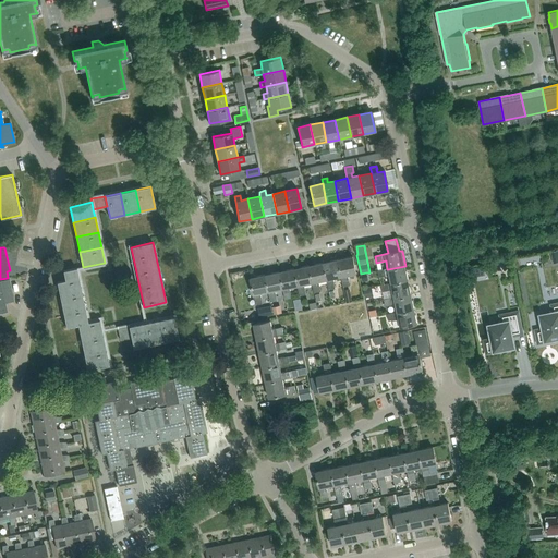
[(350,286),(348,276),(356,274),(353,256),(338,259),(341,277),(343,287),(350,286)]
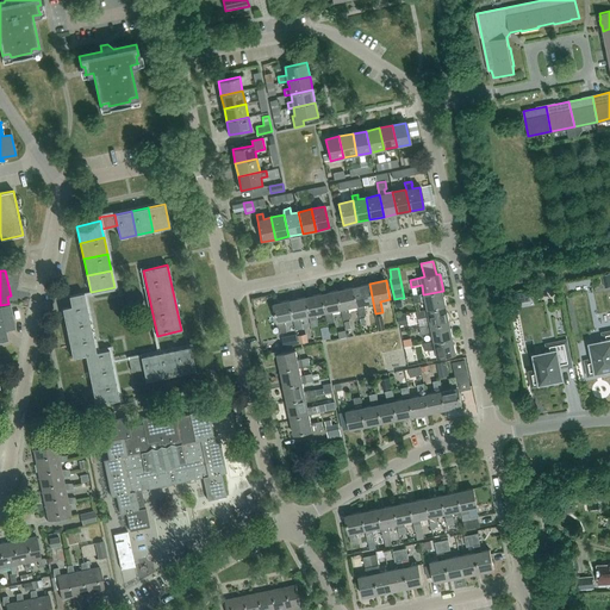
[(365,304),(373,303),(369,284),(354,287),(358,306),(360,317),(367,316),(365,304)]
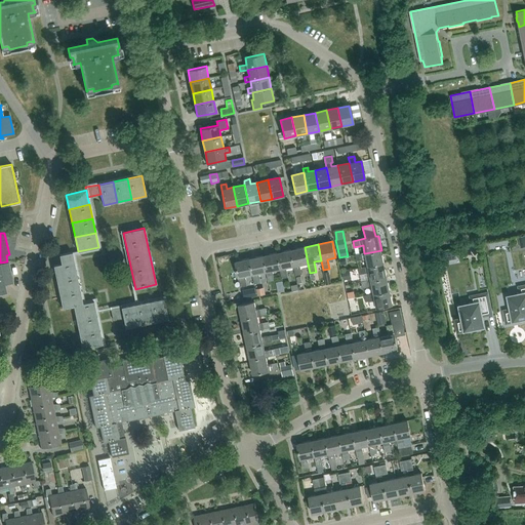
[(300,265),(308,264),(305,247),(290,250),(294,266),(293,266),(295,276),(301,274),(300,265)]
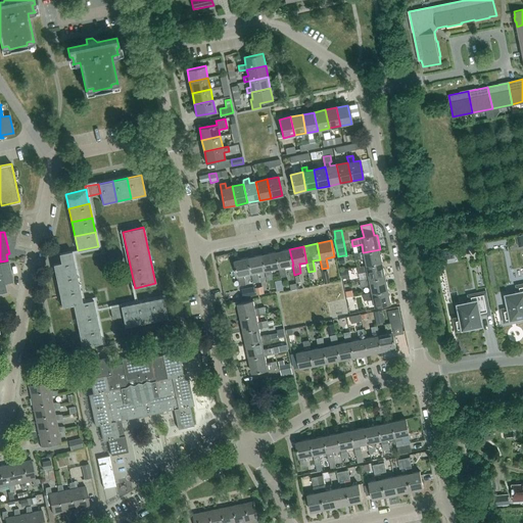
[(289,249),(276,252),(279,268),(281,278),(287,276),(285,267),(292,265),(293,265),(289,249)]
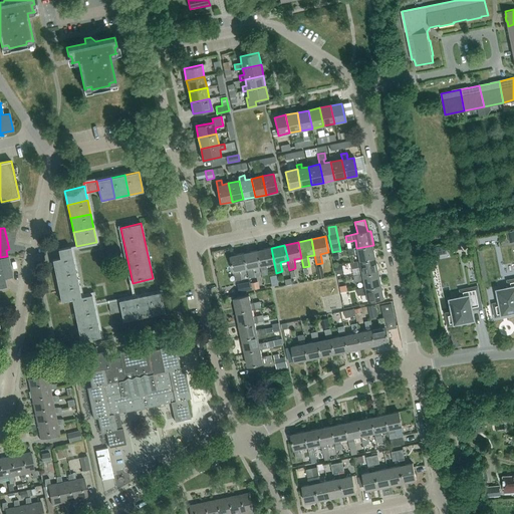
[(359,261),(360,261),(375,258),(373,245),(357,248),(356,248),(347,250),(349,256),(358,254),(359,261)]
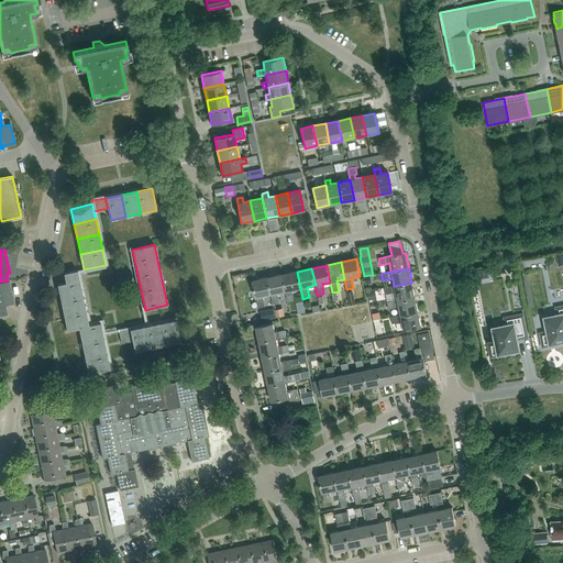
[(57,285),(67,331),(78,328),(88,374),(110,370),(100,323),(88,326),(77,271),(63,274),(65,284),(57,285)]
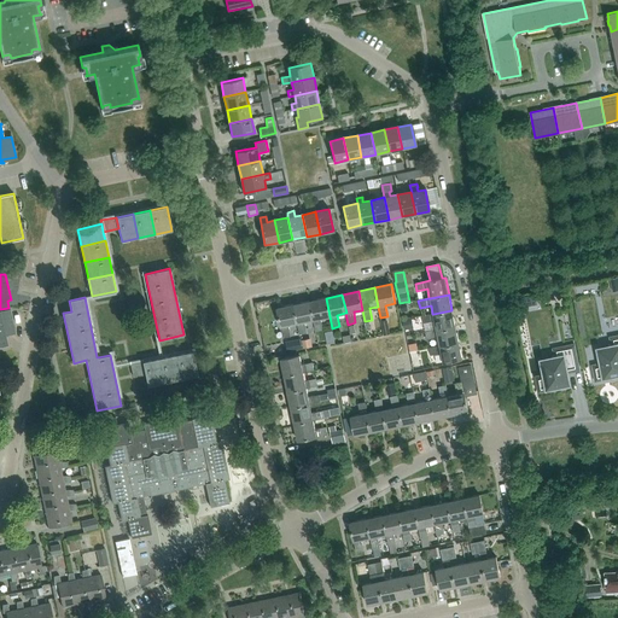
[(526,307),(524,297),(516,298),(517,309),(526,307)]
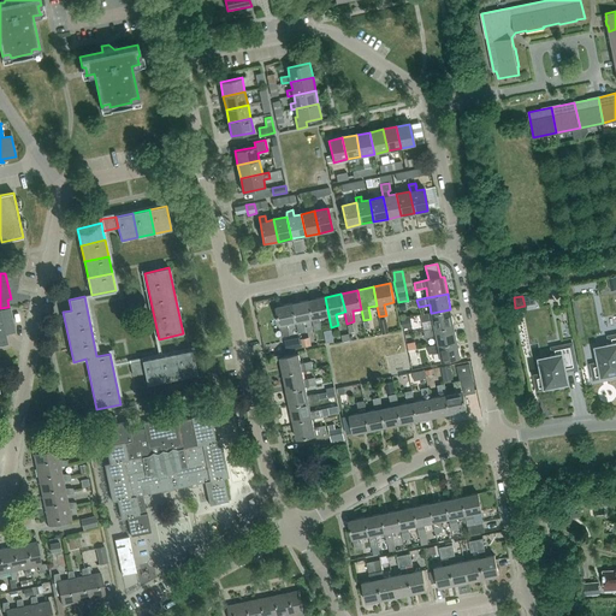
[(320,318),(329,315),(325,297),(309,300),(313,319),(312,319),(314,330),(321,329),(320,318)]
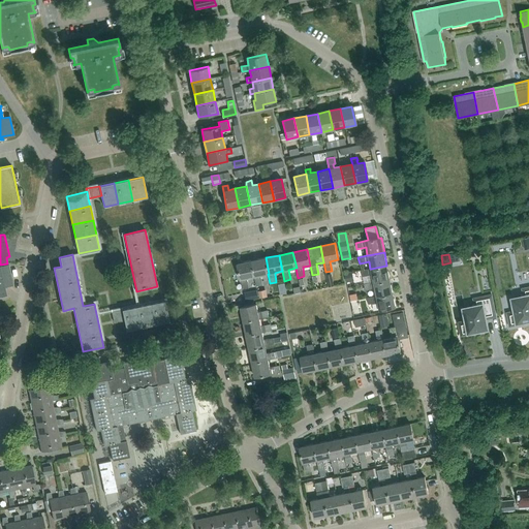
[(261,276),(268,274),(269,274),(266,257),(251,260),(255,277),(254,277),(256,286),(262,285),(261,276)]
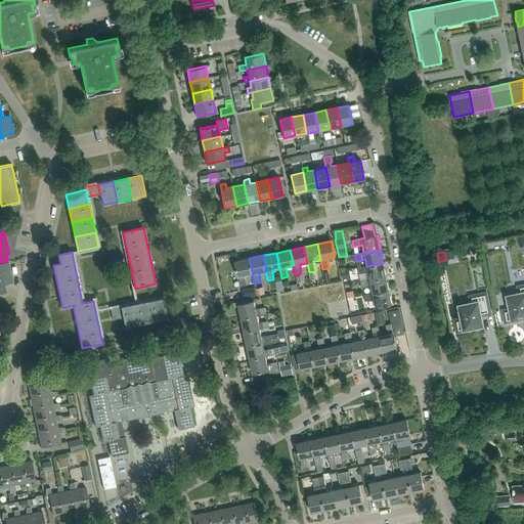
[(245,276),(252,274),(253,274),(249,258),(235,261),(241,287),(247,286),(245,276)]
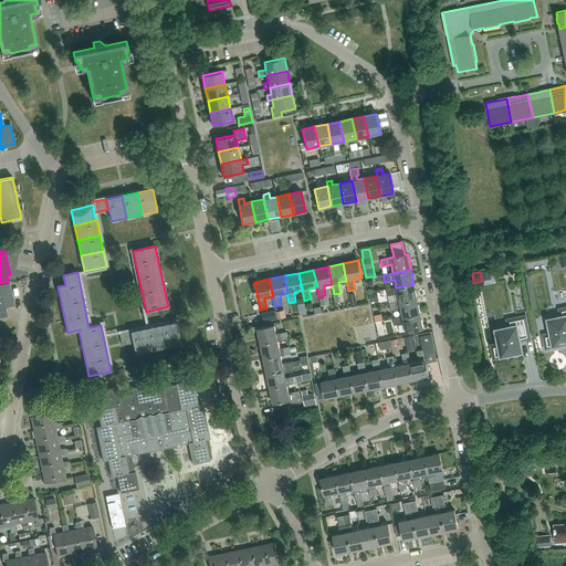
[(0,317),(7,316),(4,307),(13,305),(9,283),(0,285),(0,317)]
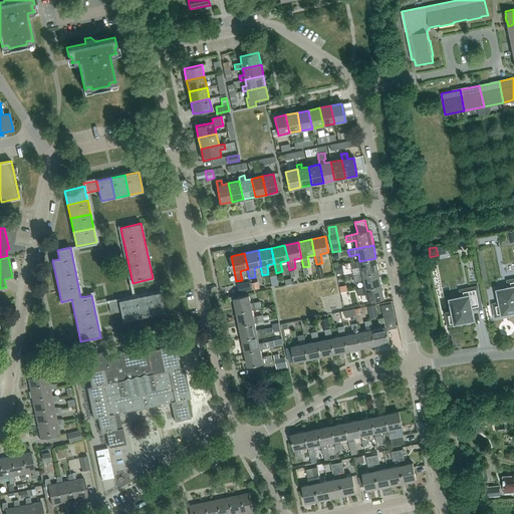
[(361,267),(362,275),(378,272),(375,258),(360,261),(359,262),(359,261),(350,263),(352,269),(361,267)]
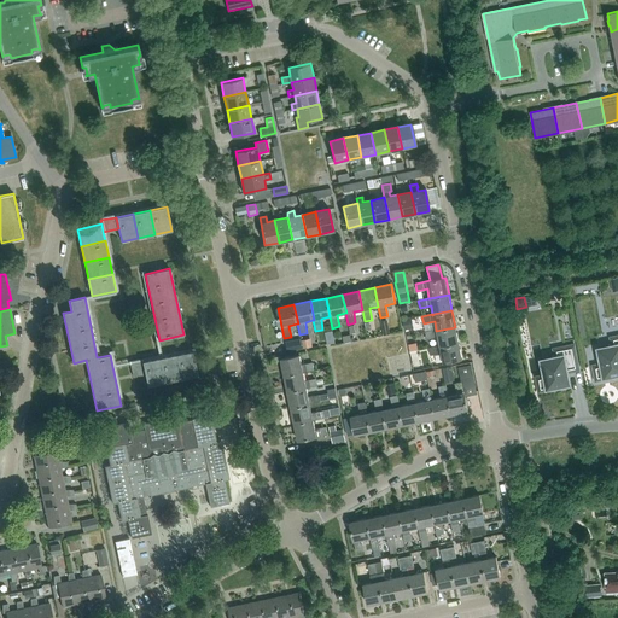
[(404,330),(413,328),(412,319),(403,320),(404,330)]
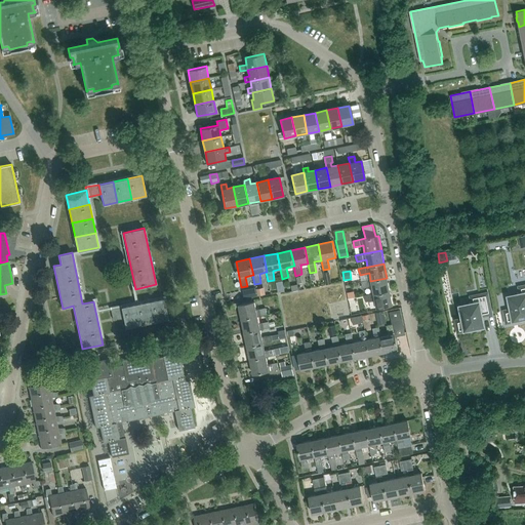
[(372,287),(373,294),(390,291),(387,278),(370,281),(361,283),(362,289),(372,287)]
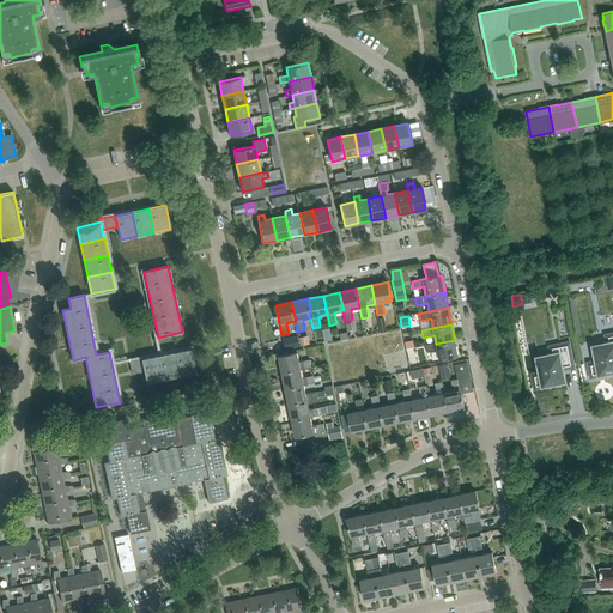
[(349,340),(347,332),(339,333),(341,341),(349,340)]
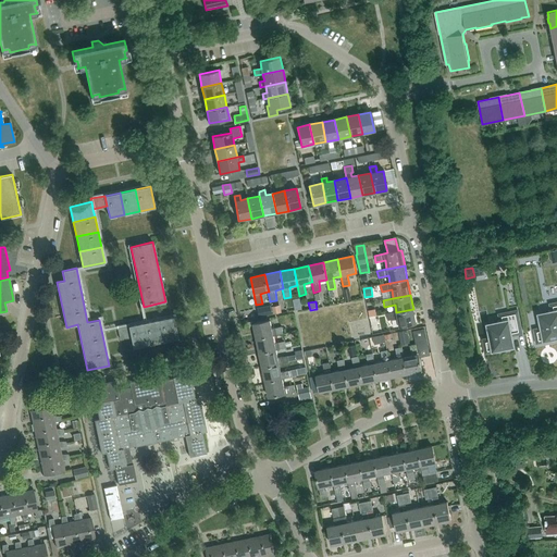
[(556,301),(556,302),(556,308),(556,309),(548,311),(549,313),(540,316),(543,329),(535,331),(537,342),(554,338),(555,341),(556,339),(556,301)]
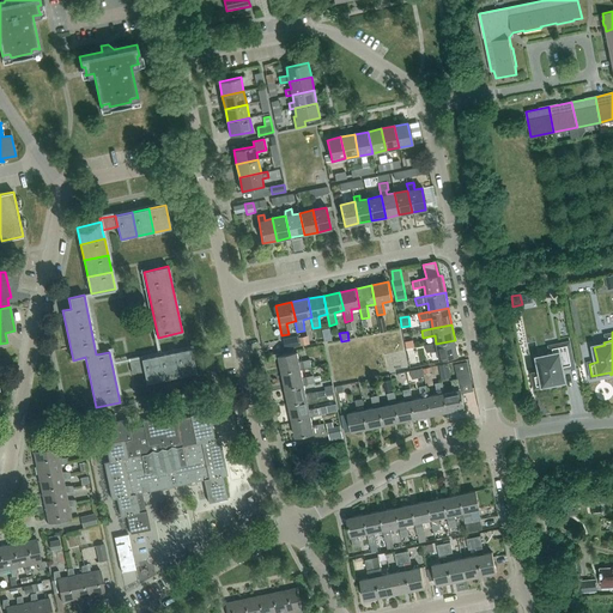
[(308,335),(299,337),(301,345),(309,344),(308,335)]
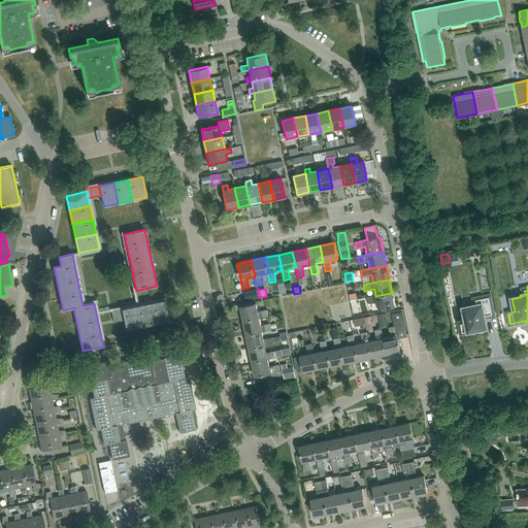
[(256,290),(244,293),(245,300),(258,298),(256,290)]
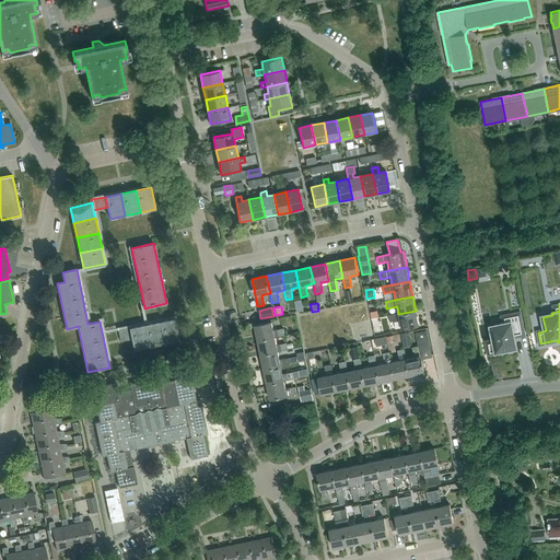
[(416,311),(398,314),(388,316),(389,323),(399,321),(401,329),(419,326),(416,311)]
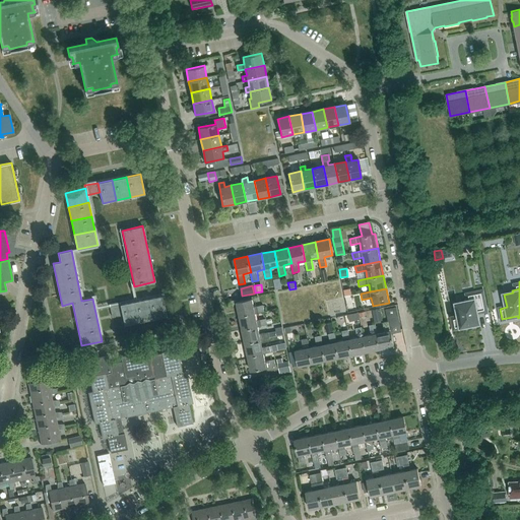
[(452,318),(454,329),(469,326),(470,327),(478,325),(475,310),(486,308),(483,289),(471,291),(472,298),(464,300),(465,302),(456,304),(459,316),(452,318)]
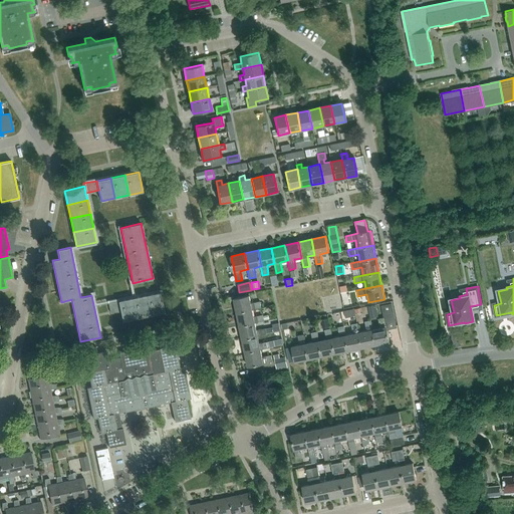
[(348,298),(346,291),(340,292),(341,299),(348,298)]
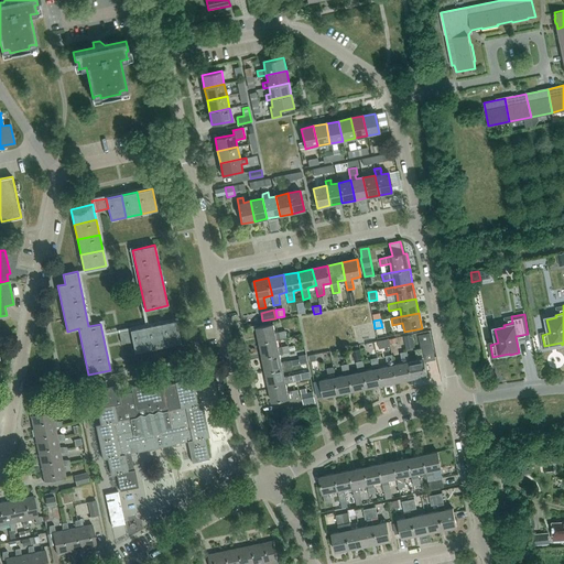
[(132,342),(134,351),(180,343),(176,321),(131,329),(131,326),(119,328),(121,344),(132,342)]
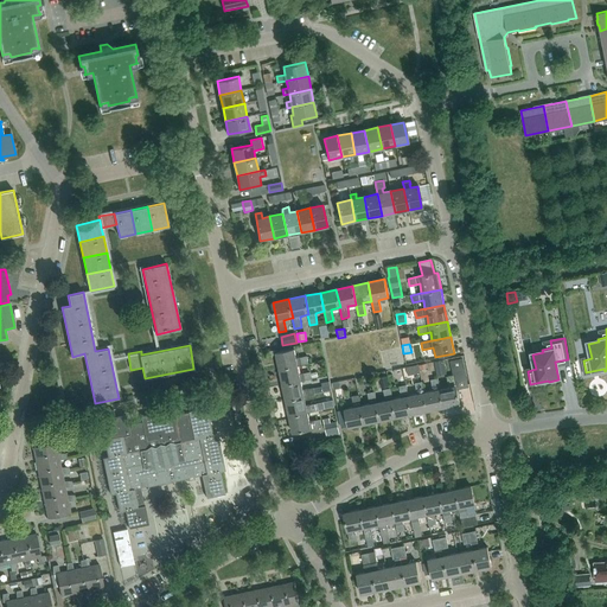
[(276,353),(280,369),(298,365),(308,364),(307,356),(296,358),(295,349),(276,353)]
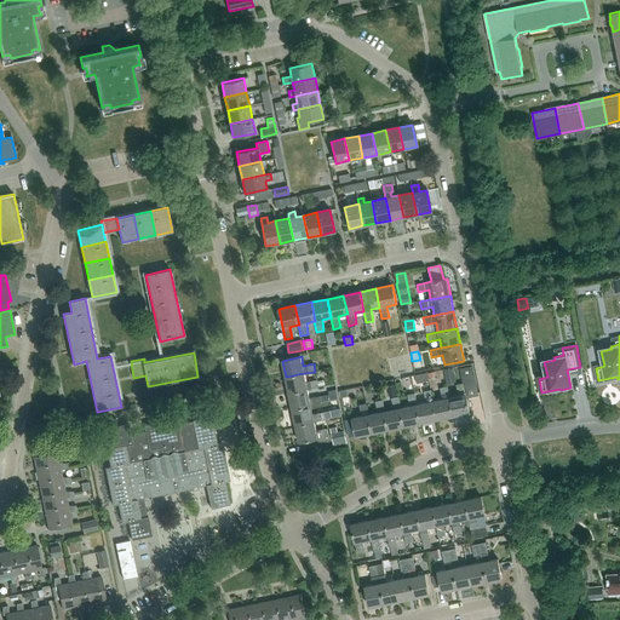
[(453,367),(443,369),(446,379),(454,377),(453,367)]
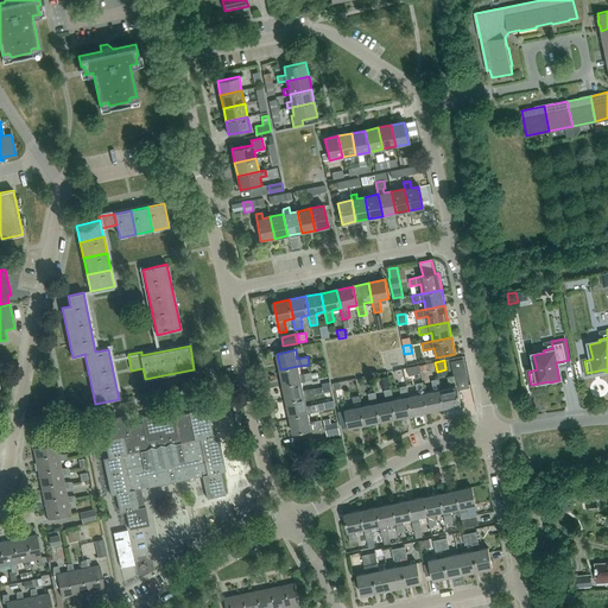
[(451,362),(454,375),(448,378),(449,388),(441,390),(444,409),(461,405),(457,390),(469,387),(463,360),(451,362)]
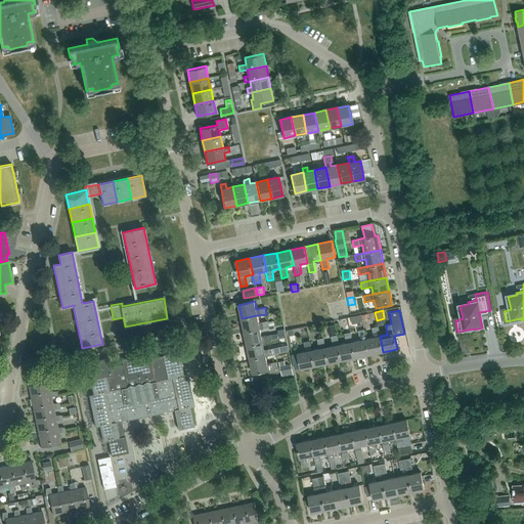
[(360,314),(351,316),(352,324),(362,322),(360,314)]
